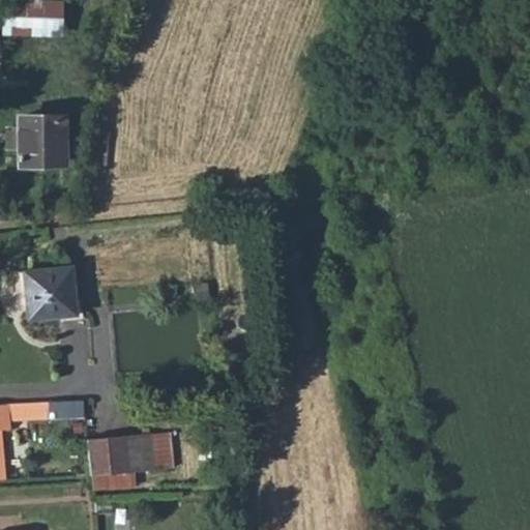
[(39,34),(41,0),(5,0),(3,33),(39,34)]
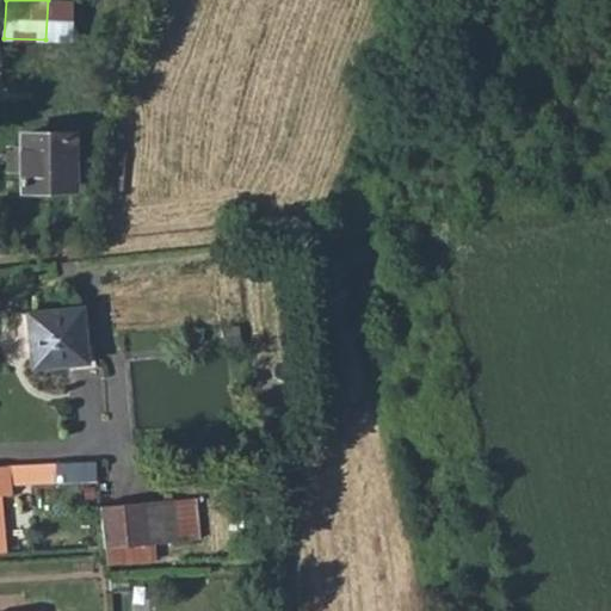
[(74,136),(22,135),(22,189),(74,189),(74,136)]
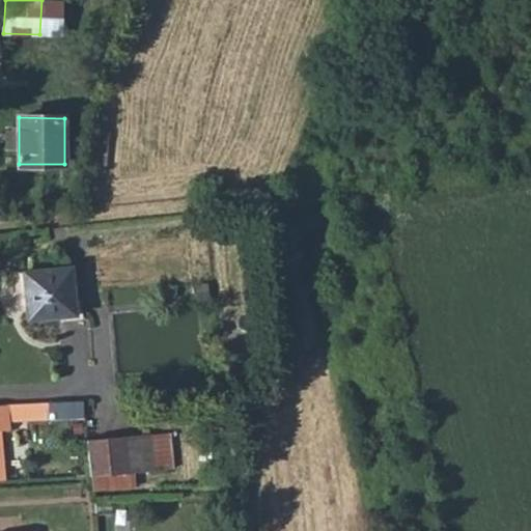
[(74,267),(25,271),(30,320),(79,315),(74,267)]
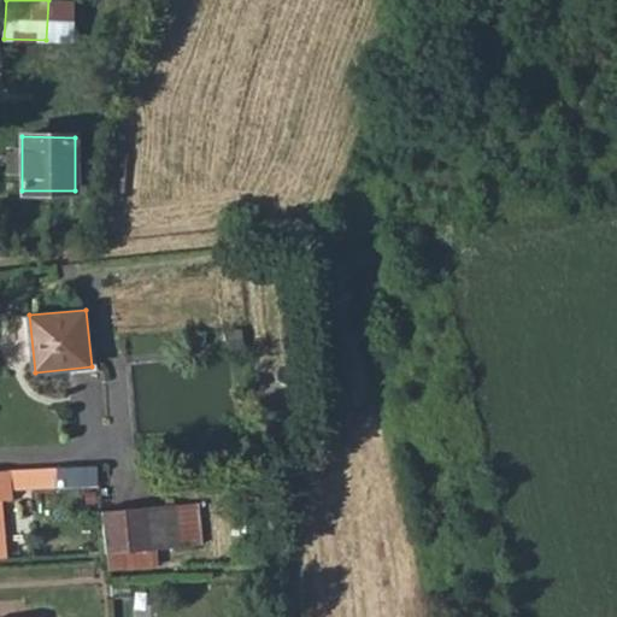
[(0,558),(5,558),(3,500),(13,499),(13,488),(9,488),(9,468),(0,468),(0,558)]
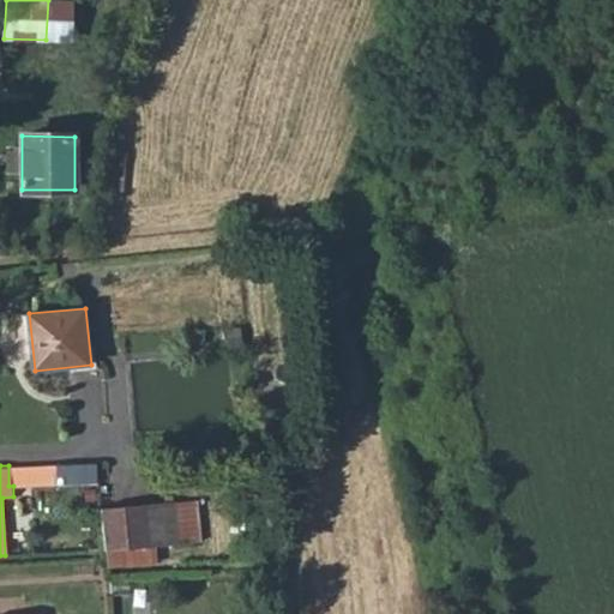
[(48,482),(47,465),(8,465),(8,486),(13,486),(49,485),(48,482)]
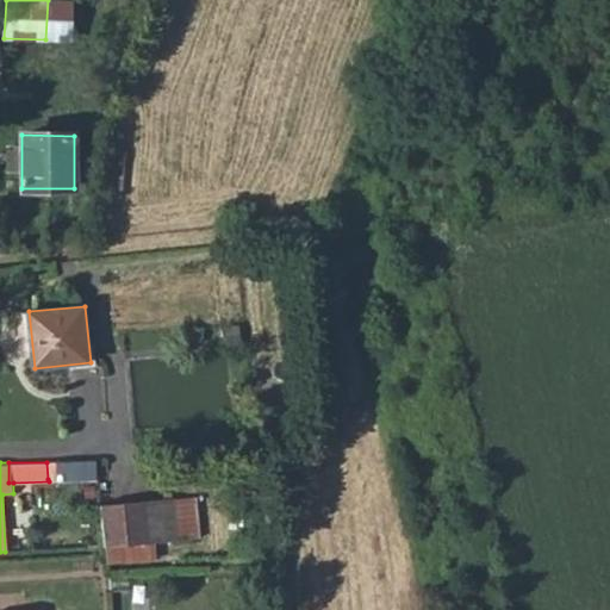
[(58,473),(58,462),(47,462),(48,479),(58,473)]
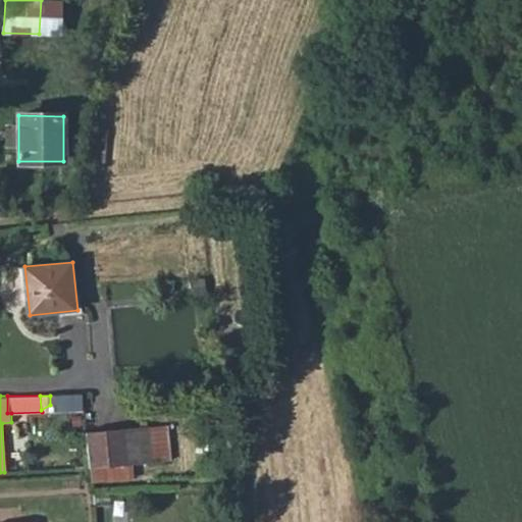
[(125,431),(86,434),(90,468),(127,466),(125,431)]
